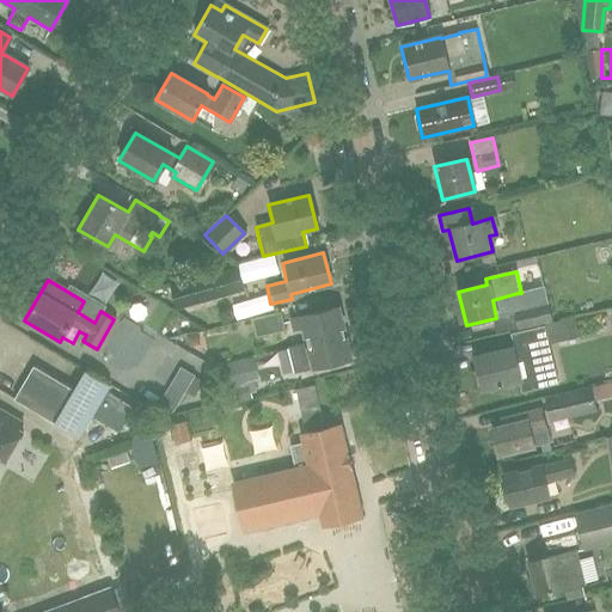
[(251,317),(251,318),(267,314),(262,294),(238,299),(239,301),(228,304),(232,319),(242,317),(243,319),(251,317)]
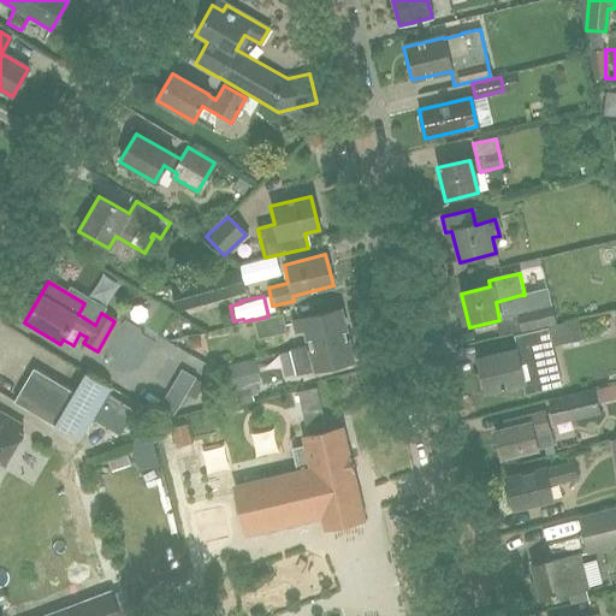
[(555,324),(551,306),(517,313),(521,331),(555,324)]
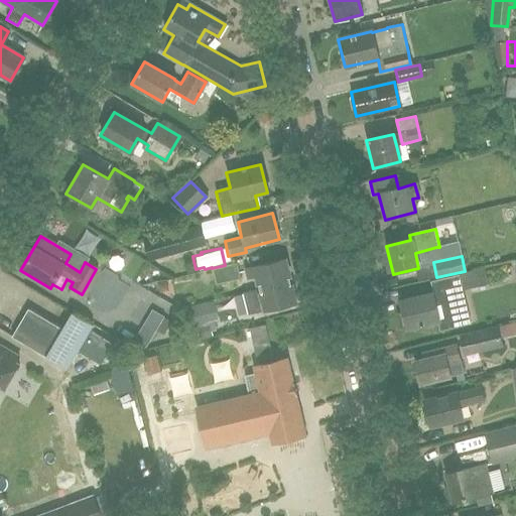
[(255,276),(258,288),(289,280),(284,259),(246,268),(248,277),(255,276)]
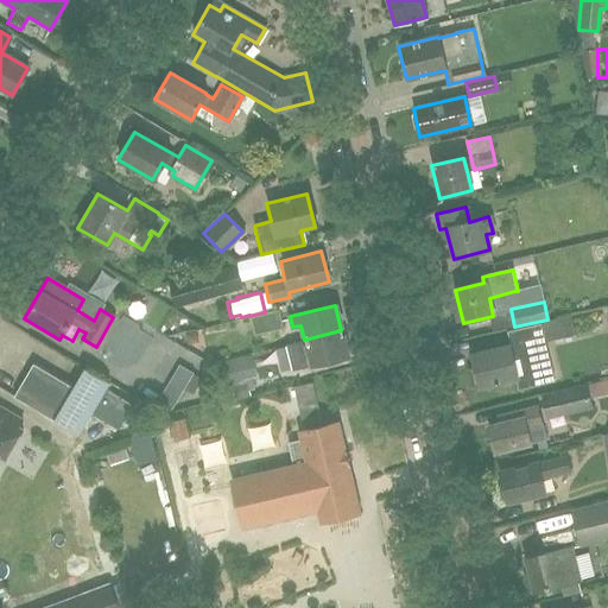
[(278,309),(265,312),(249,316),(254,335),(283,328),(278,309)]
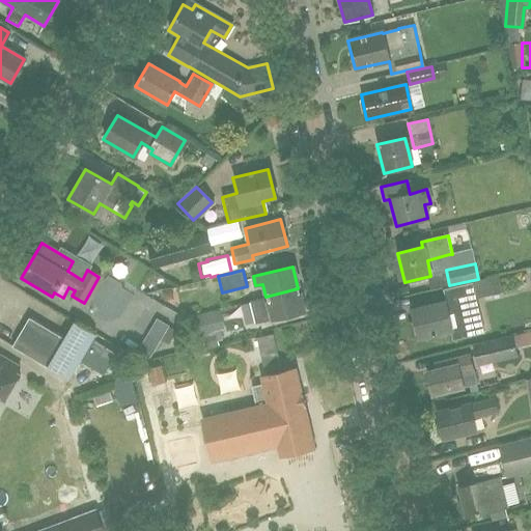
[(483,333),(477,308),(471,283),(472,283),(472,281),(449,285),(450,288),(452,300),(444,302),(444,301),(411,309),(418,339),(450,331),(453,340),(483,333)]
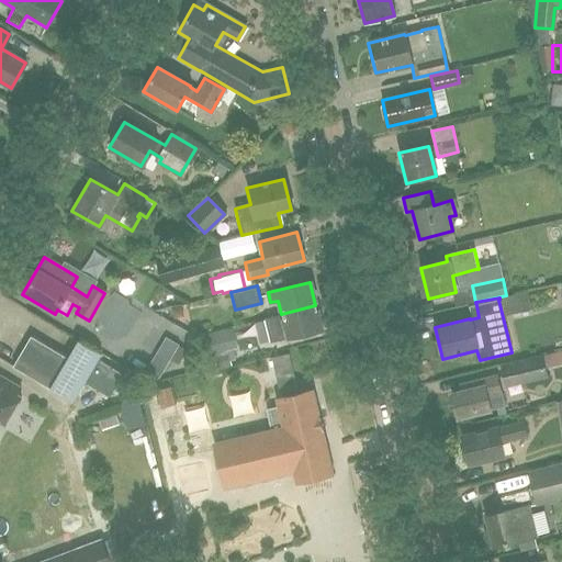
[(321,330),(315,305),(281,314),(281,315),(266,318),(271,343),(321,330)]
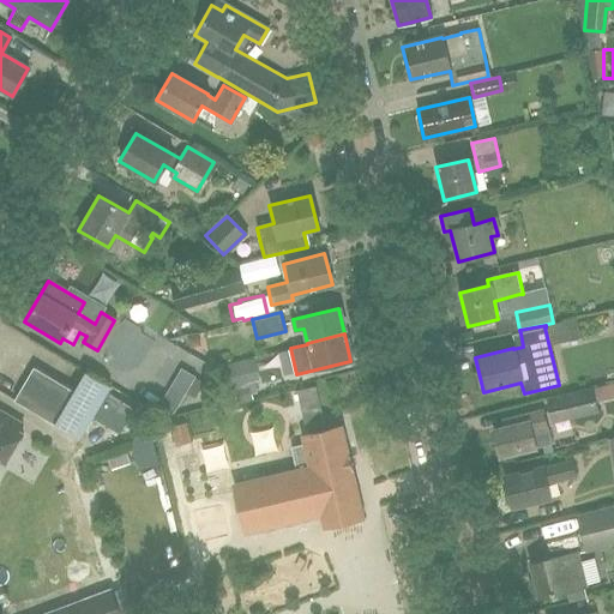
[(32,366),(13,398),(79,438),(109,386),(84,371),(73,390),(32,366)]
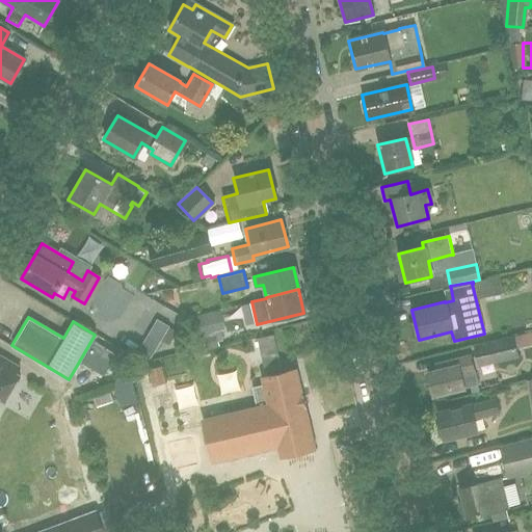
[(524,353),(531,352),(531,333),(521,335),(524,353)]
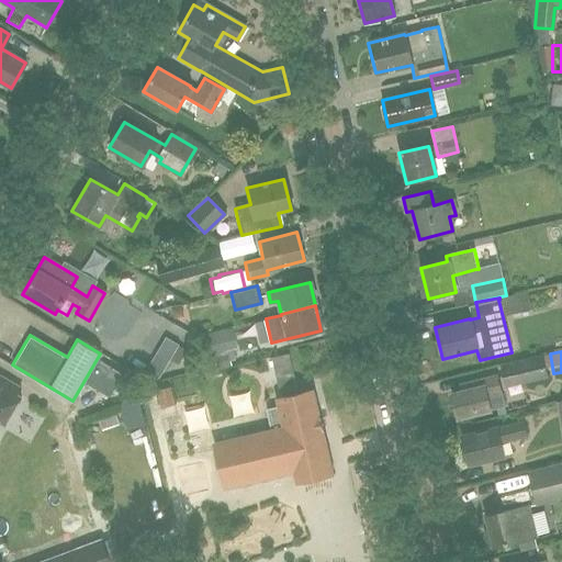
[(499,364),(505,388),(546,378),(541,355),(499,364)]
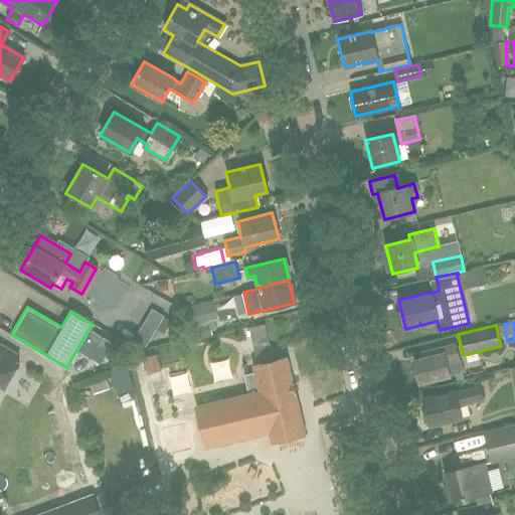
[(99,372),(125,363),(116,339),(91,348),(99,372)]
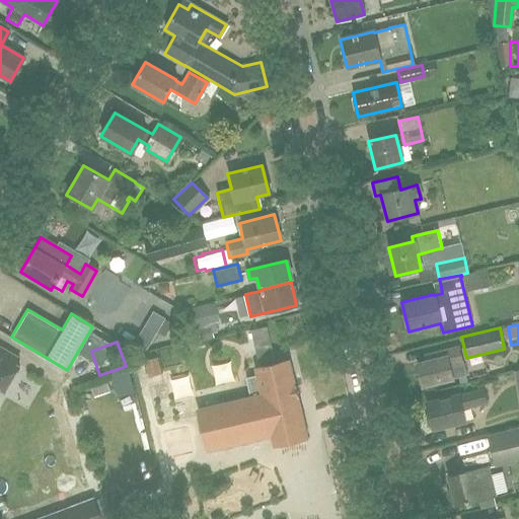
[(465,375),(461,362),(457,347),(425,356),(427,361),(416,364),(422,386),(465,375)]
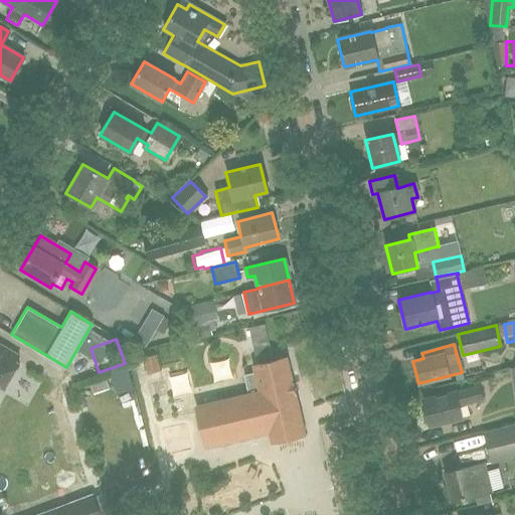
[(0,387),(3,389),(18,363),(15,361),(18,357),(0,345),(0,387)]
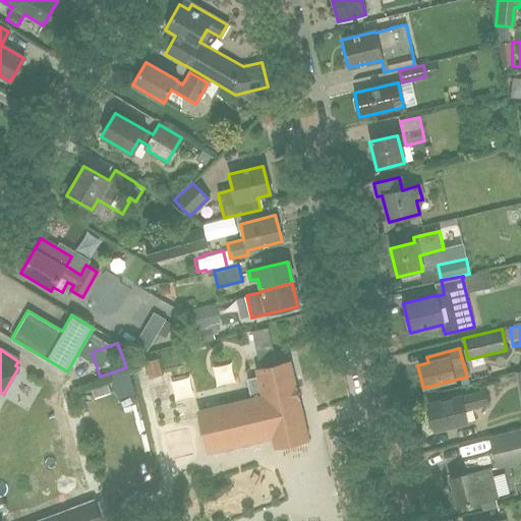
[(145,362),(149,378),(162,374),(158,358),(145,362)]
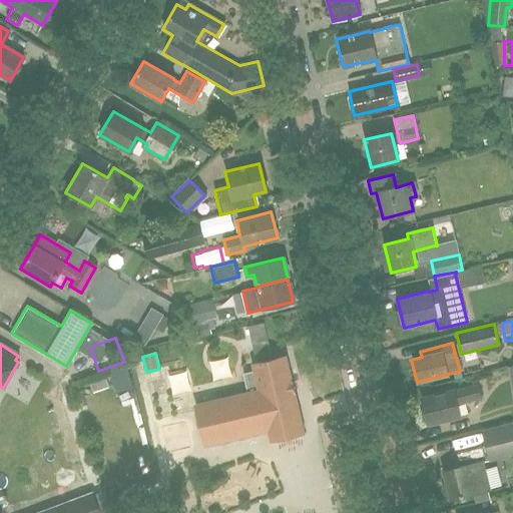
[(251,365),(253,371),(242,373),(246,392),(194,404),(204,446),(268,431),(270,441),(304,433),(286,357),(251,365)]
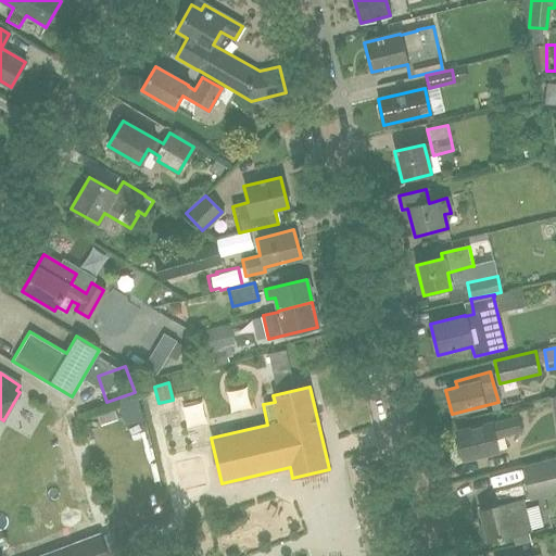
[(128,401),(118,403),(119,412),(130,408),(128,401)]
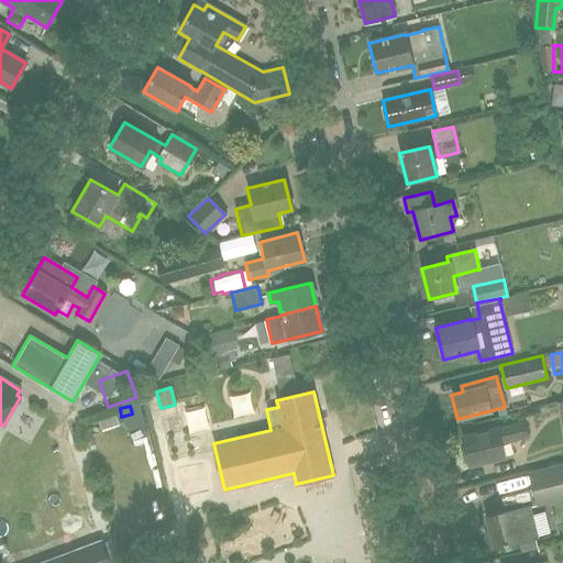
[(500,444),(518,440),(511,417),(493,422),(495,429),(462,438),(465,452),(462,452),(461,454),(464,463),(465,464),(468,463),(470,467),(504,457),(500,444)]
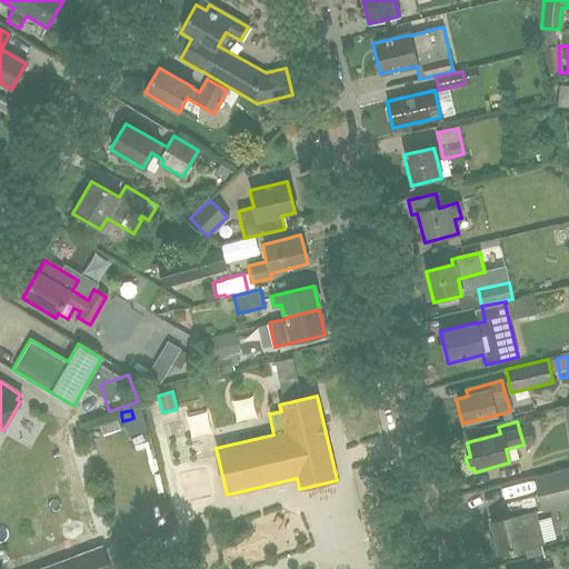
[(543,512),(568,506),(568,469),(536,477),(543,512)]
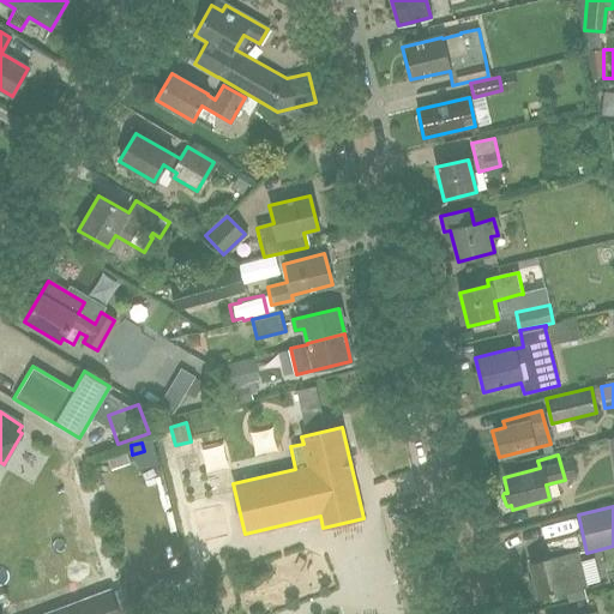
[(584,587),(576,555),(558,560),(557,558),(531,565),(534,578),(528,579),(534,599),(539,597),(540,597),(584,587)]
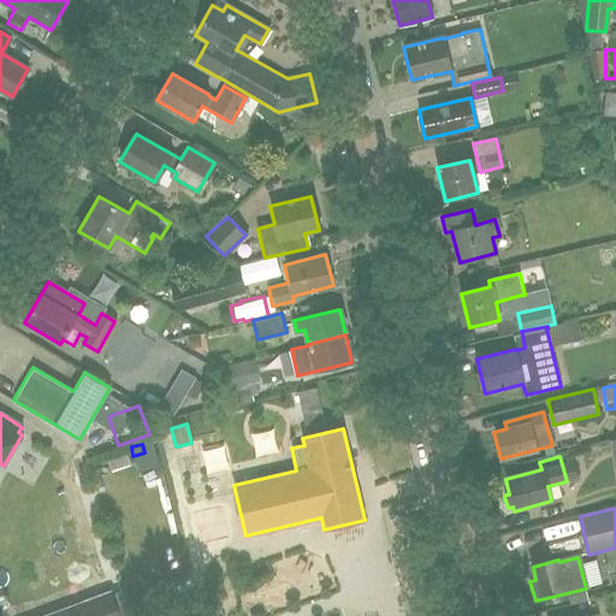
[(596,585),(611,585),(612,563),(597,562),(596,585)]
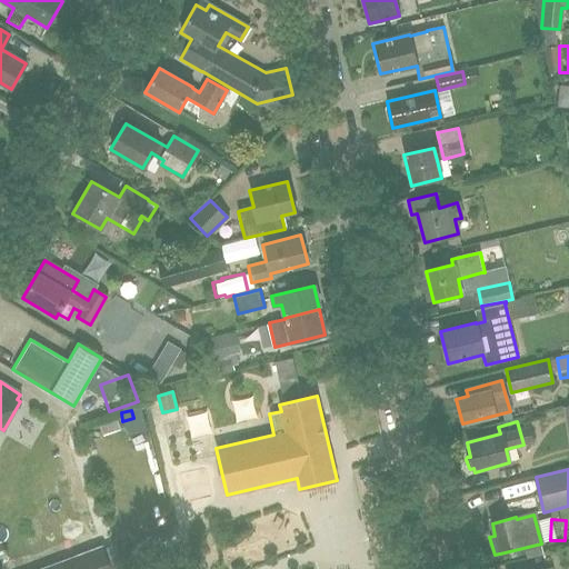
[(106,568),(99,549),(46,568),(106,568)]
